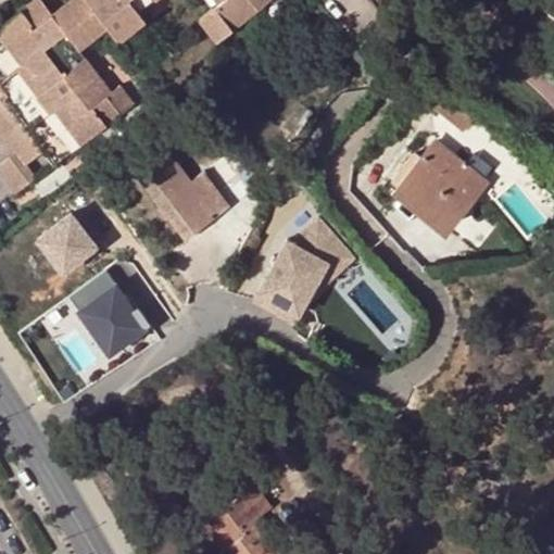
[(2,36),(14,53),(8,57),(75,150),(135,105),(122,87),(113,93),(108,98),(102,91),(109,87),(82,51),(109,33),(115,42),(120,43),(145,25),(138,16),(159,0),(218,0),(222,4),(211,14),(199,24),(215,47),(265,9),(276,1),(275,0),(72,0),(54,14),(47,4),(43,0),(34,0),(5,23),(2,36)]
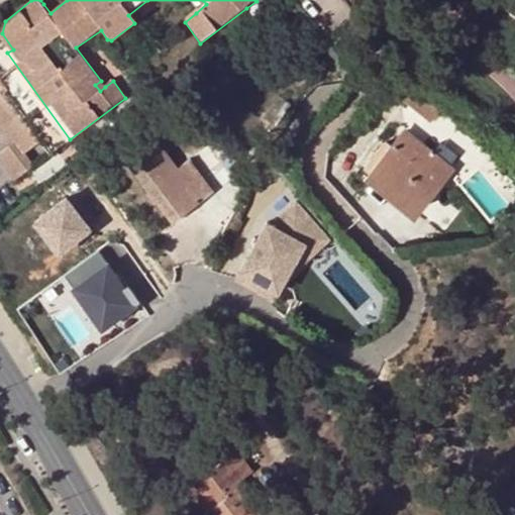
[(186,0),(196,13),(206,4),(203,0),(186,0)]
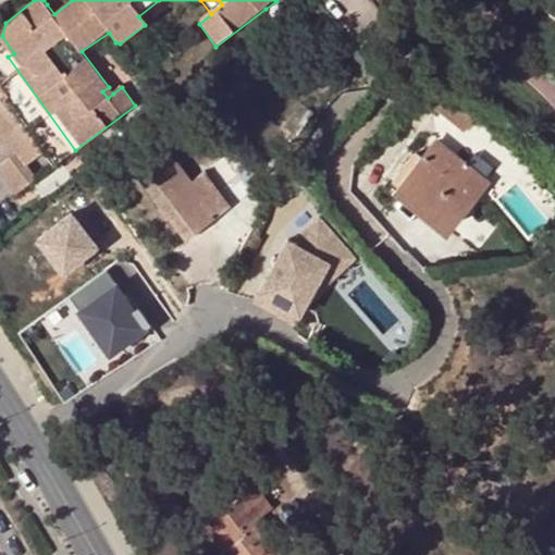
[(2,36),(0,37),(0,46),(8,57),(14,53),(2,36)]
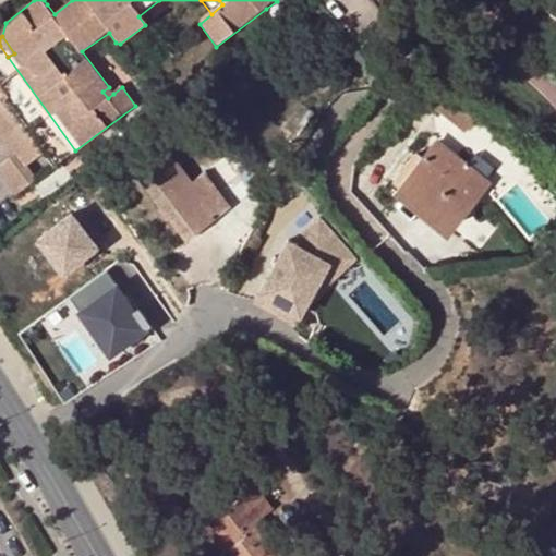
[(75,150),(8,57),(0,62),(0,88),(7,97),(3,100),(43,154),(53,167),(75,150)]
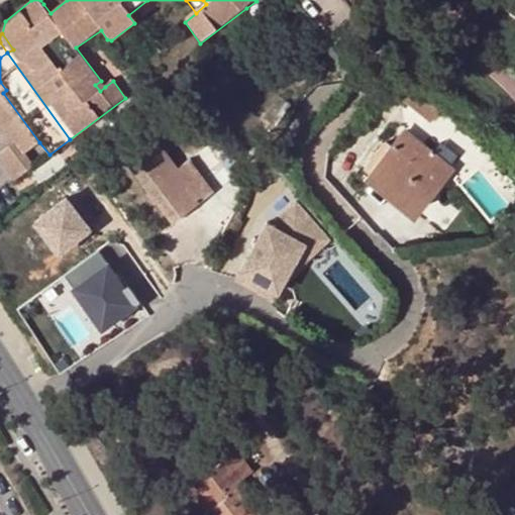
[(105,87),(101,81),(95,85),(100,91),(105,87)]
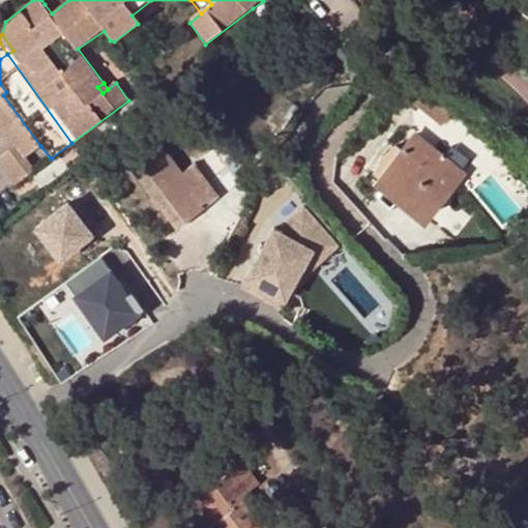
[(0,138),(8,150),(0,156),(0,168),(13,186),(34,171),(25,157),(40,146),(3,95),(6,92),(0,84),(0,138)]
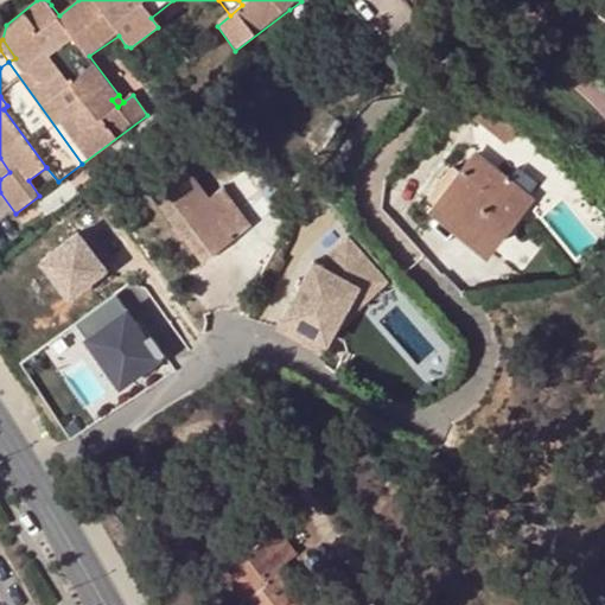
[(472,119),(504,142),(514,129),(483,104),(472,119)]
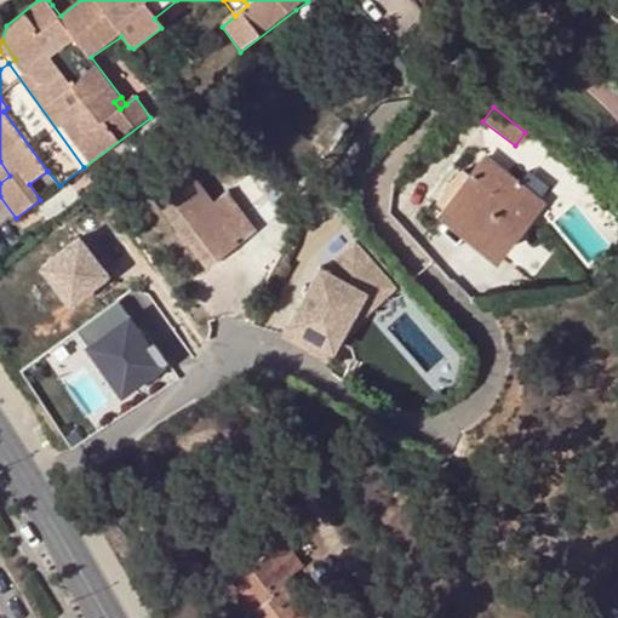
[(434,200),(496,252),(538,202),(482,158),(468,175),(459,169),(434,200)]
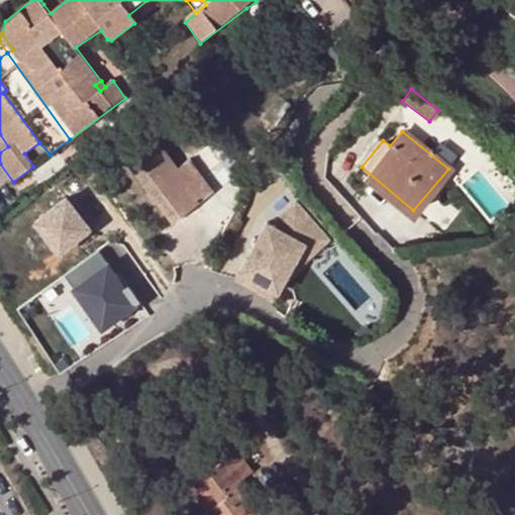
[(153,134),(131,150),(180,218),(203,201),(214,192),(218,194),(224,192),(241,177),(220,147),(214,151),(209,145),(179,168),(153,134)]
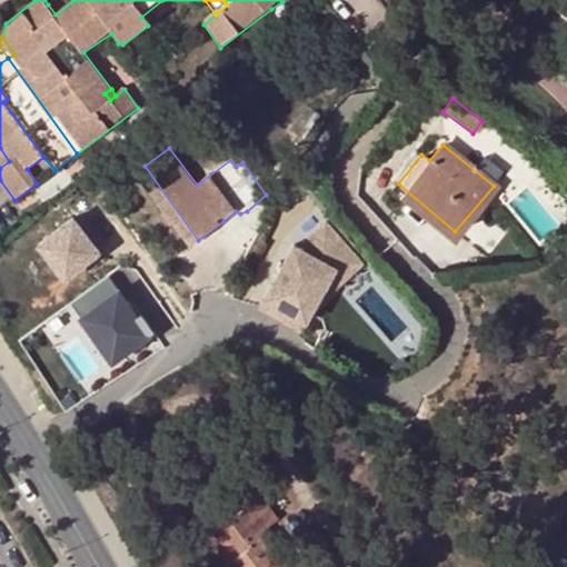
[(189,247),(198,240),(145,166),(135,173),(189,247)]
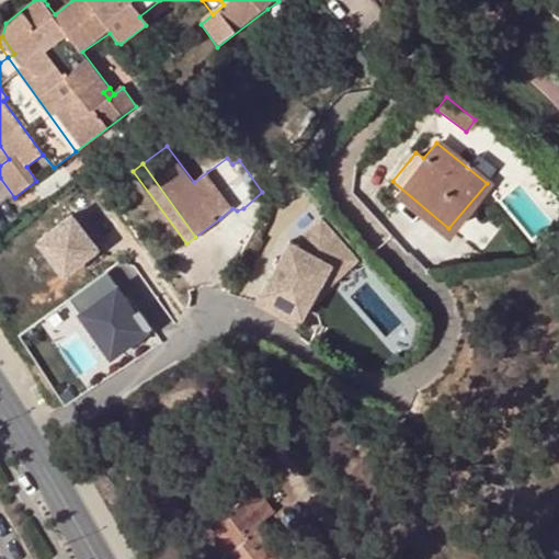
[(84,207),(50,231),(76,265),(110,240),(84,207)]
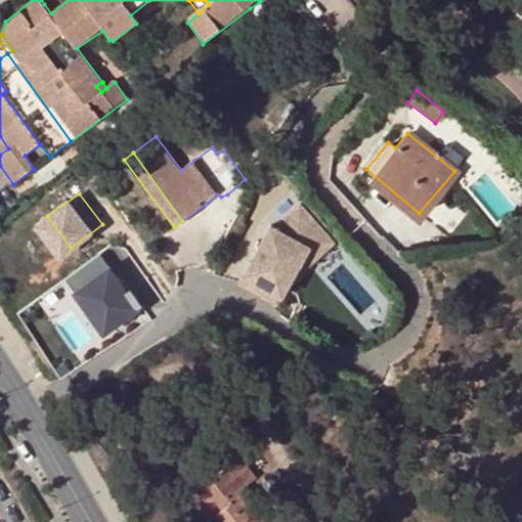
[(221,197),(217,194),(206,204),(221,226),(236,206),(227,194),(221,197)]
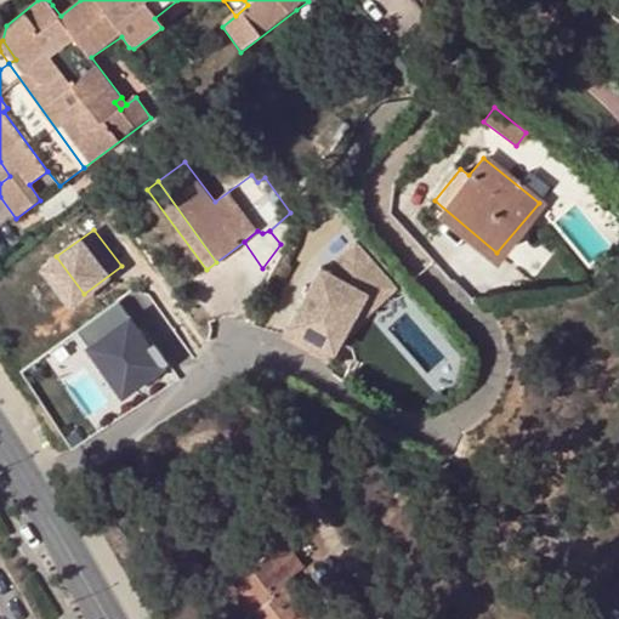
[(346,333),(330,324),(338,311),(346,316),(348,316),(358,327),(392,295),(381,283),(351,250),(322,277),(317,274),(285,333),(280,341),(328,367),(336,350),(340,344),(346,333)]
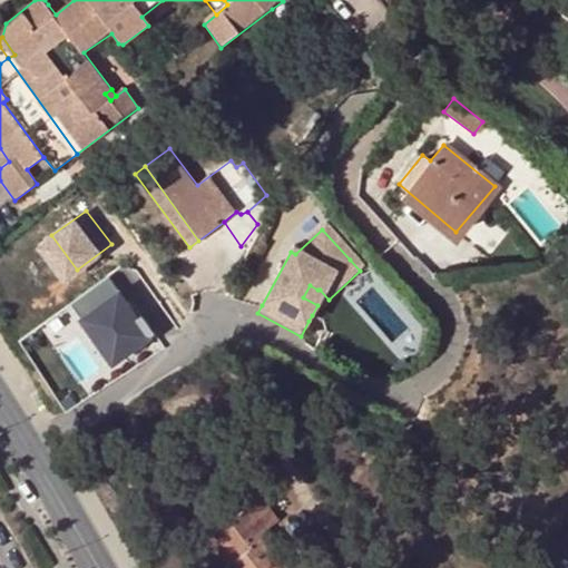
[(84,295),(120,346),(163,317),(154,305),(149,309),(120,268),(84,295)]
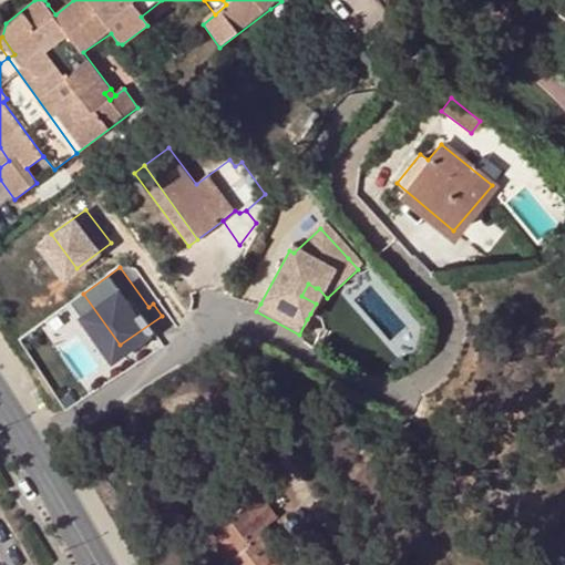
[(308,284),(301,296),(316,304),(310,314),(327,298),(318,288),(316,288),(308,284)]
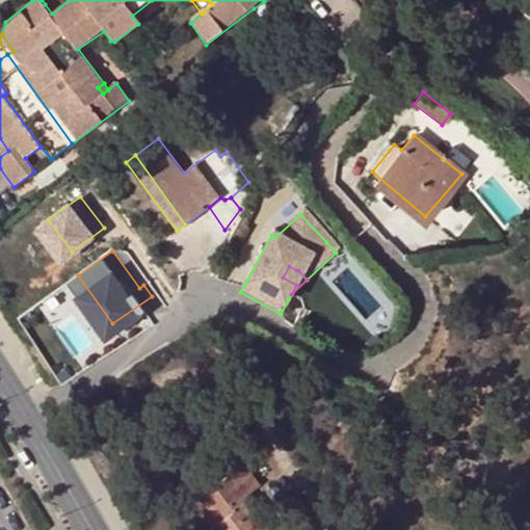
[(155,301),(152,296),(112,323),(78,275),(74,279),(112,333),(155,301)]
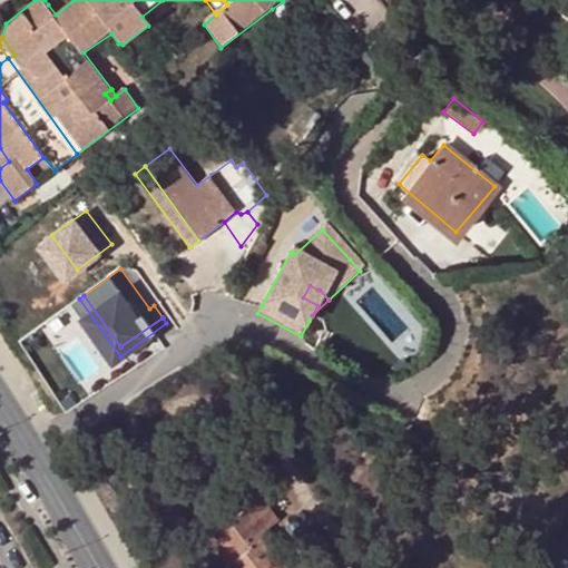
[(135,413),(124,419),(133,436),(144,430),(135,413)]
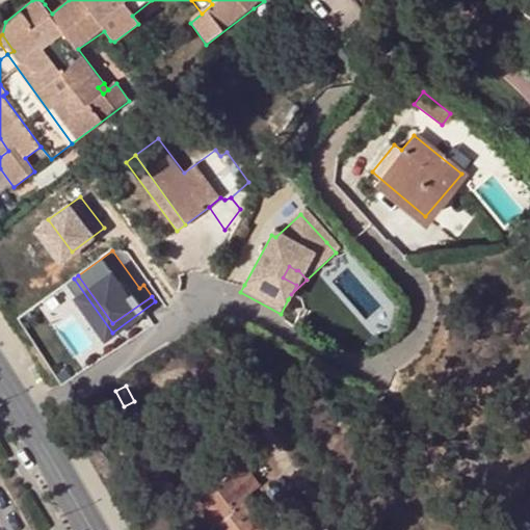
[(240,461),(197,494),(223,529),(260,529),(268,525),(245,494),(258,484),(240,461)]
